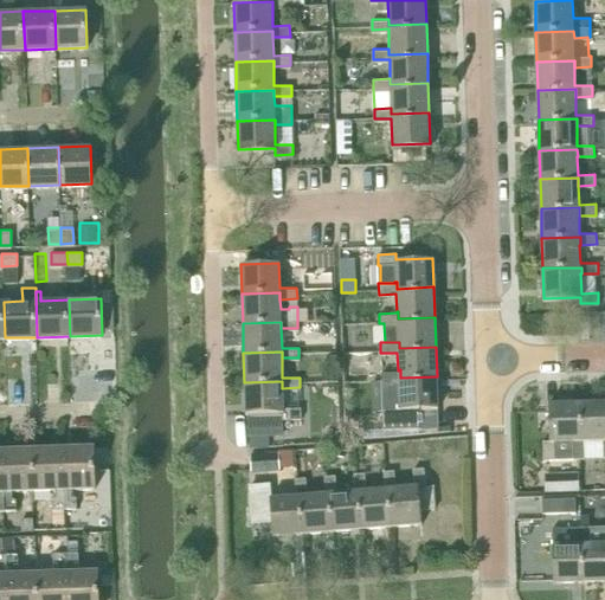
[(380,372),(381,382),(383,426),(418,425),(417,407),(438,407),(437,376),(400,378),(400,369),(398,371),(398,372),(380,372)]
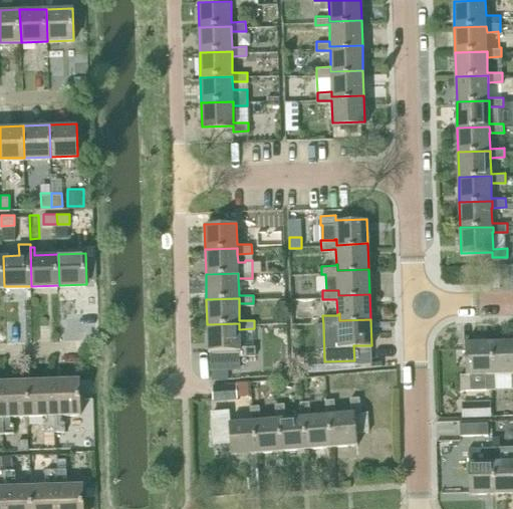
[(239,323),(207,324),(208,349),(239,348),(239,354),(255,353),(254,344),(240,345),(239,329),(239,323)]
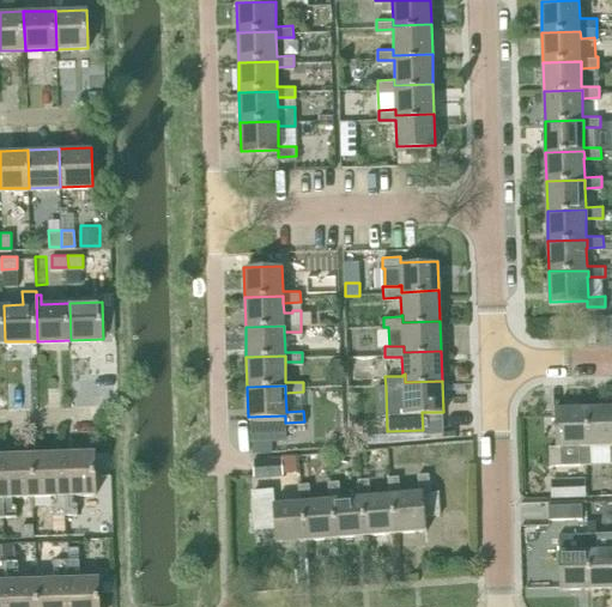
[(611,404),(587,405),(588,443),(581,444),(581,462),(593,461),(592,444),(611,443),(611,404)]
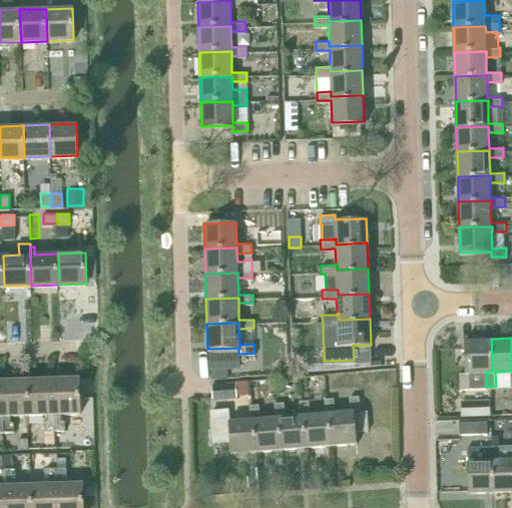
[(492,371),(491,339),(465,340),(466,372),(460,373),(460,387),(470,387),(470,373),(486,372),(492,371)]
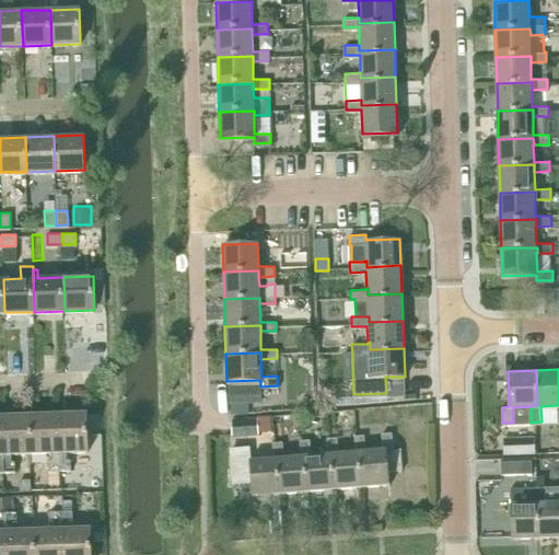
[(241,401),(241,385),(225,386),(225,402),(241,401)]
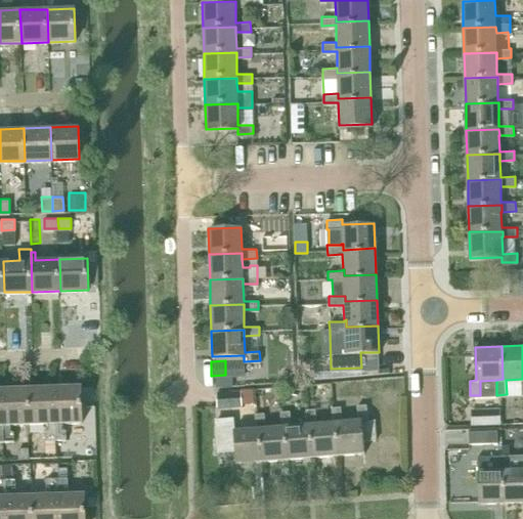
[(55,386),(56,437),(66,437),(66,428),(63,428),(63,421),(83,421),(82,385),(55,386)]
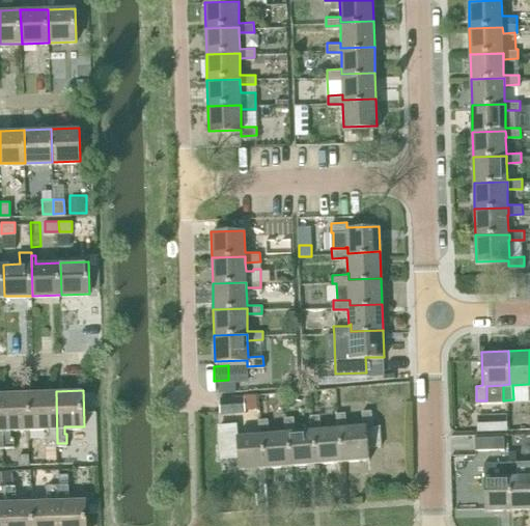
[(46,443),(57,443),(56,391),(29,392),(30,427),(48,427),(49,434),(46,434),(46,443)]
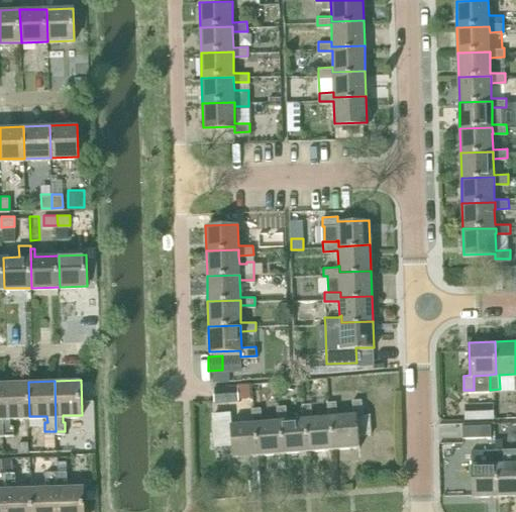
[(11,417),(29,416),(28,382),(2,382),(4,432),(14,432),(13,423),(11,423),(11,417)]
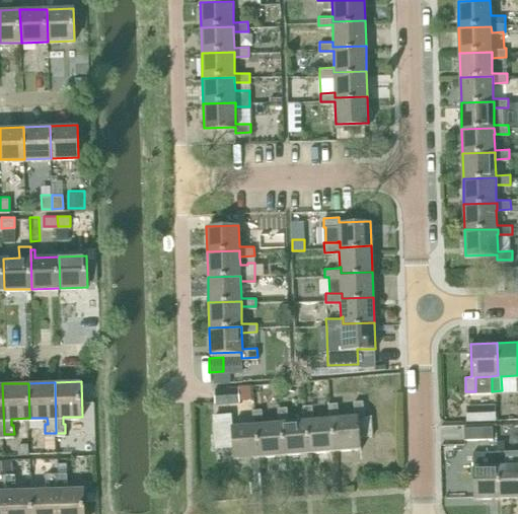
[(263,407),(261,389),(252,389),(254,408),(263,407)]
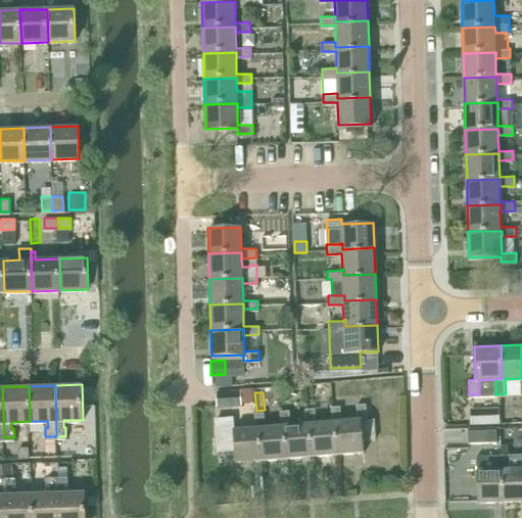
[(335,419),(338,453),(364,451),(363,437),(376,436),(375,418),(368,419),(366,403),(356,404),(357,418),(341,420),(341,419),(335,419)]
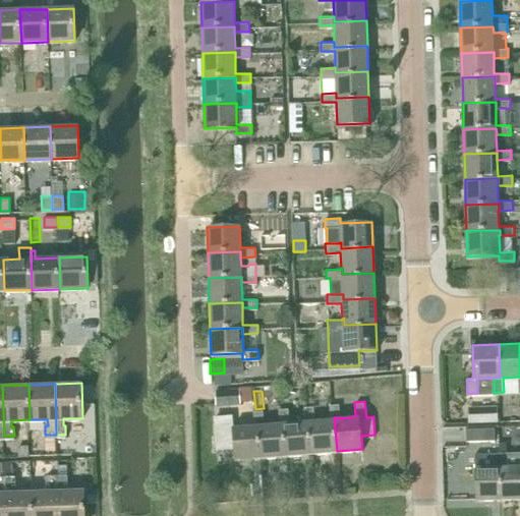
[(314,420),(314,419),(309,420),(312,453),(337,451),(334,417),(340,417),(339,403),(330,404),(331,418),(314,420)]
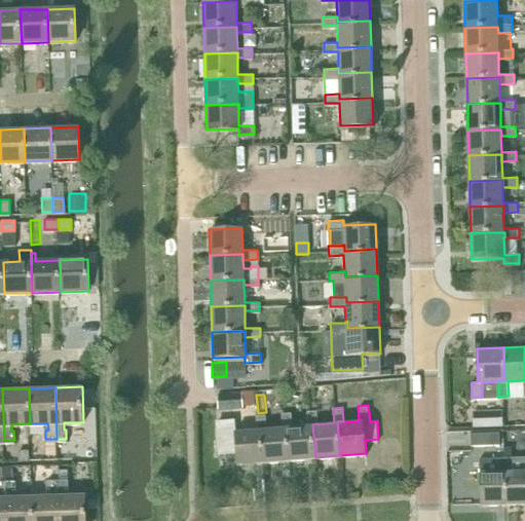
[(475,409),(475,424),(492,424),(491,408),(475,409)]
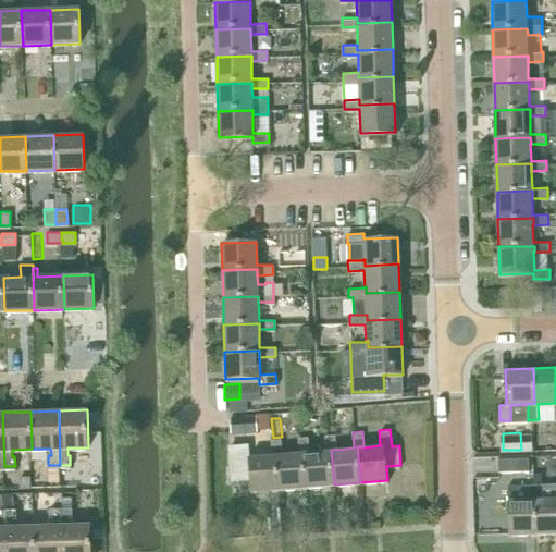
[(309,451),(304,452),(307,487),(334,485),(331,450),(336,449),(335,433),(325,434),(326,450),(309,451)]
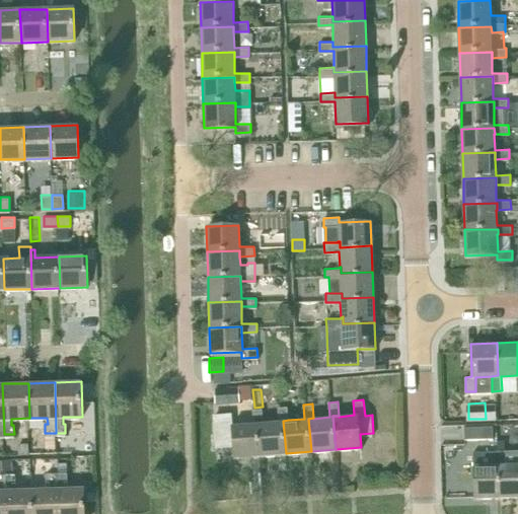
[(283,421),(288,420),(287,407),(278,407),(279,421),(264,423),(264,422),(257,423),(261,455),(286,453),(283,421)]
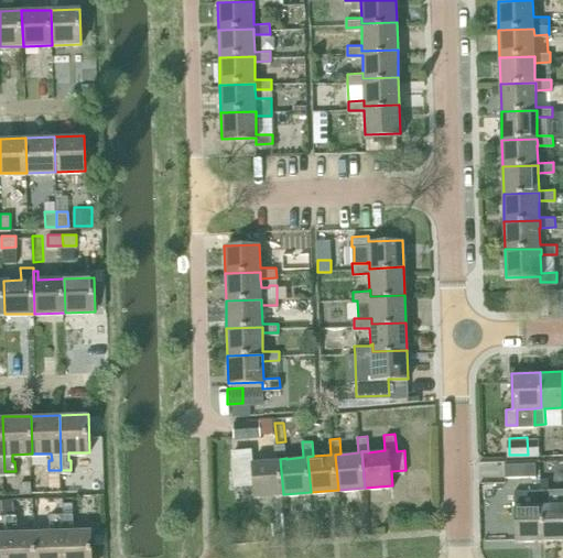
[(280,459),(287,458),(284,442),(274,444),(275,459),(251,461),(250,448),(234,449),(236,481),(253,480),(255,496),(283,494),(280,459)]
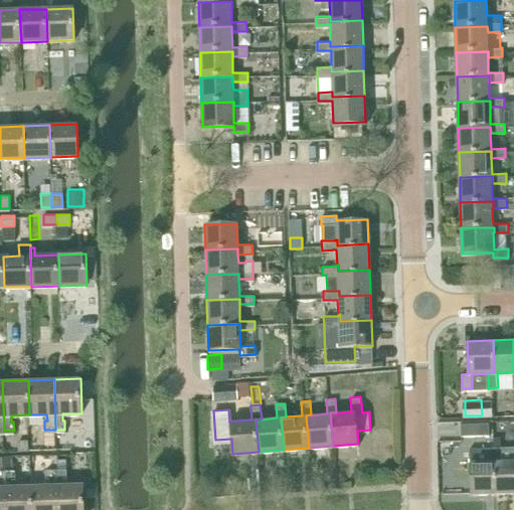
[(489,433),(489,421),(461,421),(461,434),(489,433)]
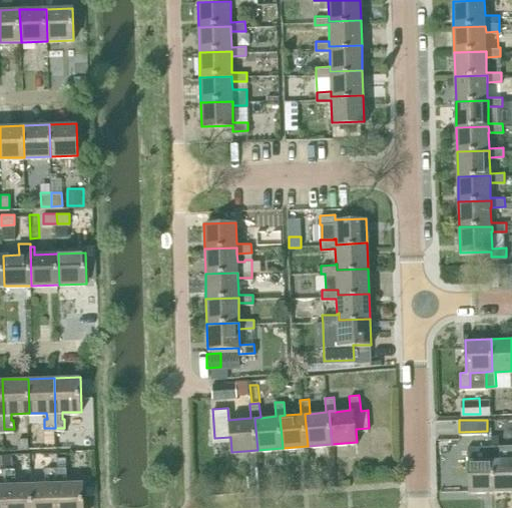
[(55,433),(46,433),(46,446),(56,445),(55,433)]
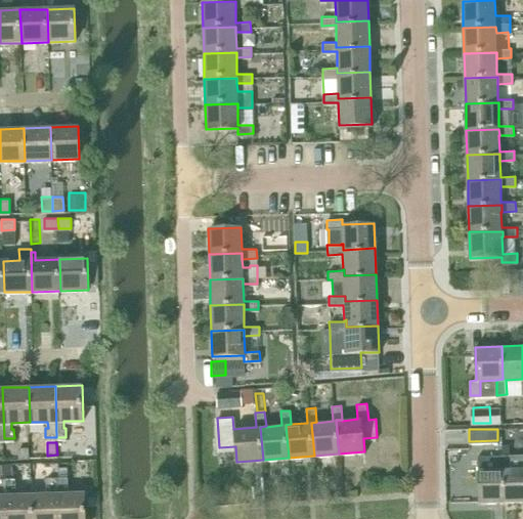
[(510,453),(500,453),(479,455),(479,470),(478,470),(479,503),(506,503),(505,468),(510,468),(510,453)]
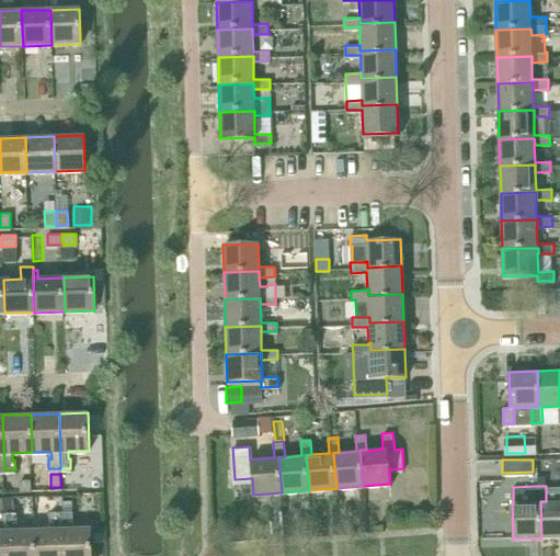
[(541,539),(559,537),(559,501),(546,502),(546,501),(540,501),(541,539)]
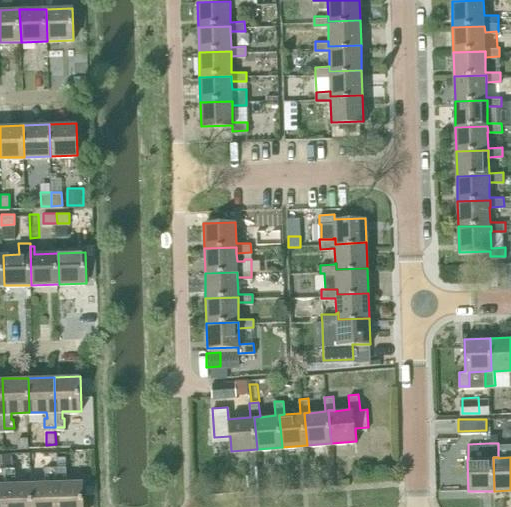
[(56,466),(56,506),(82,506),(82,480),(64,480),(63,473),(66,473),(65,465),(56,466)]
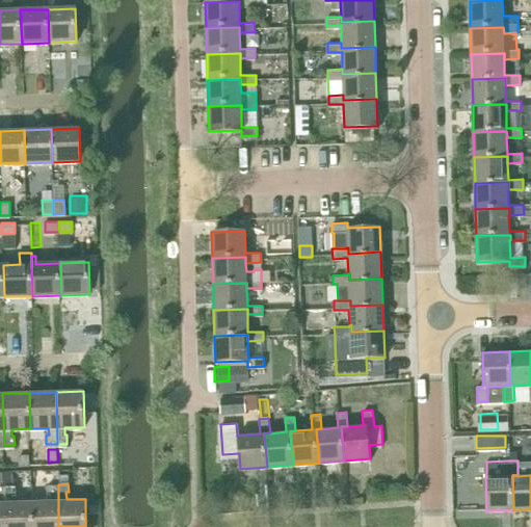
[(5,526),(31,526),(31,500),(14,501),(14,493),(16,493),(16,484),(4,485),(5,526)]
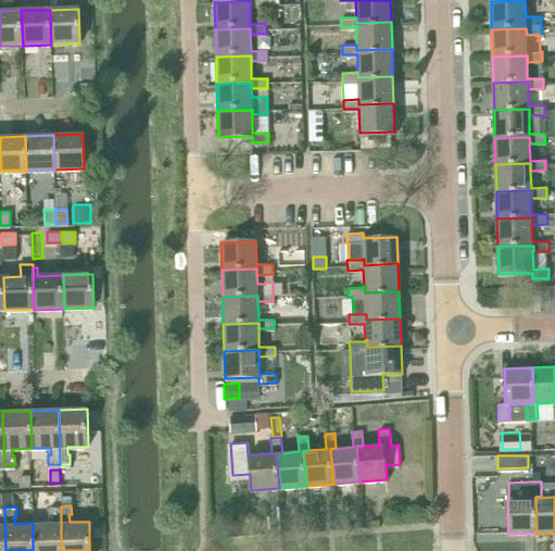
[(33,550),(61,550),(61,506),(49,506),(49,514),(52,514),(52,523),(33,523),(33,550)]
